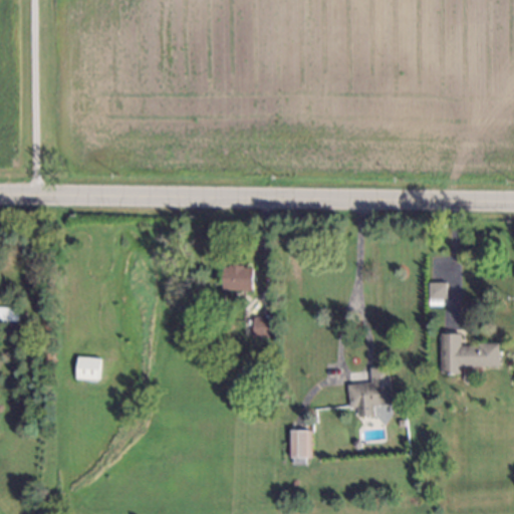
[(224,288),(224,267),(230,267),(230,262),(242,262),(242,266),(250,266),(250,288),(224,288)]
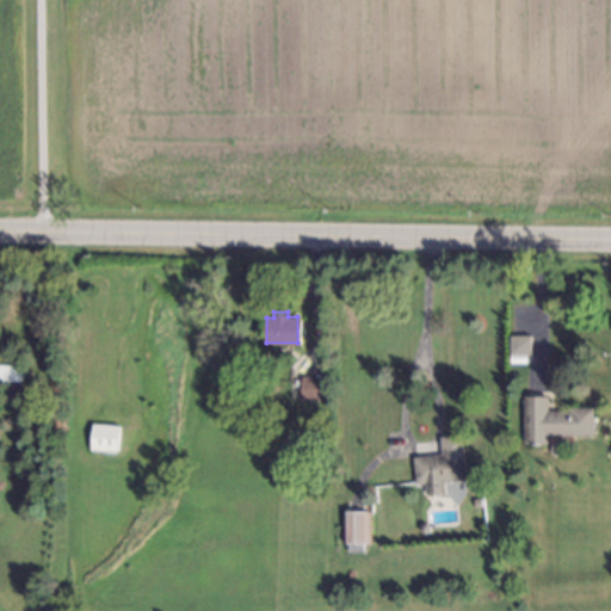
[(508,333),(526,333),(526,351),(508,351),(508,333)]
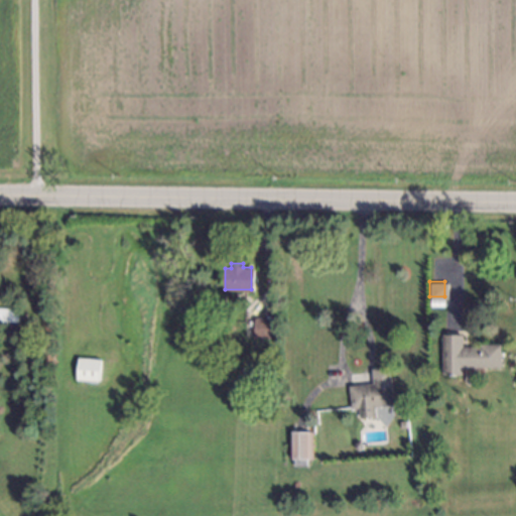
[(18,319),(0,317),(0,306),(19,308),(18,319)]
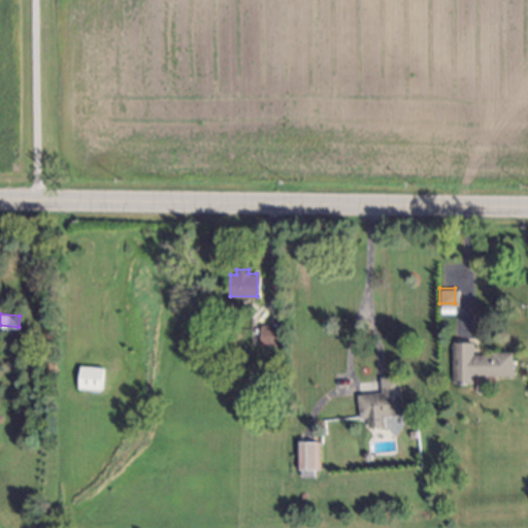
[(282,326),(282,343),(260,343),(261,325),(282,326)]
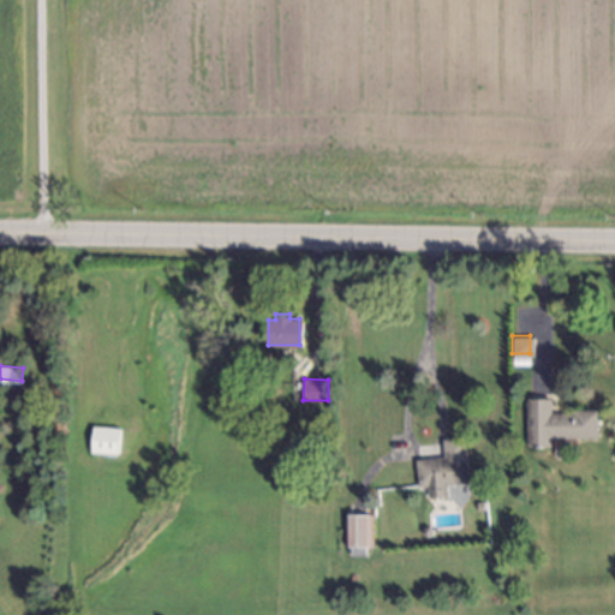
[(526,398),(549,398),(549,412),(569,413),(571,407),(593,408),(593,434),(548,434),(548,443),(526,443),(526,398)]
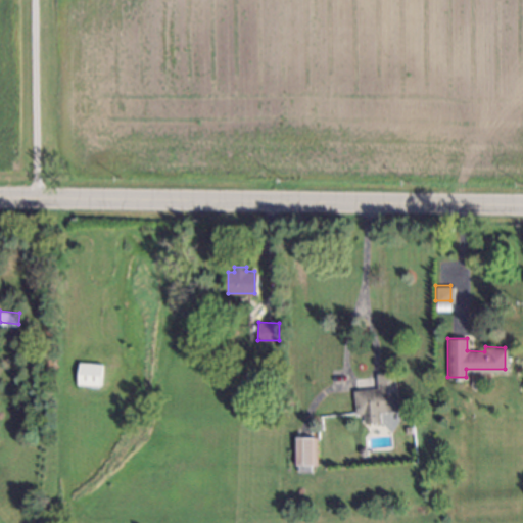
[(274,355),(267,354),(267,349),(270,350),(270,344),(277,344),(277,350),(274,350),(274,355)]
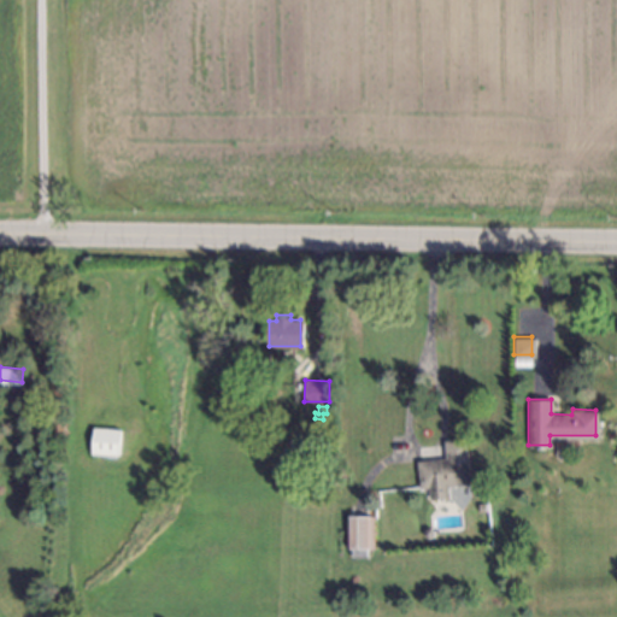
[(295,422),(300,418),(306,425),(300,429),(295,422)]
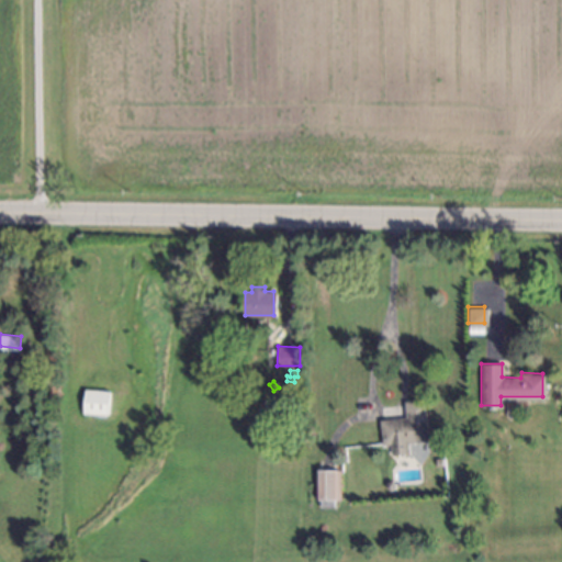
[(86,392),(83,417),(109,419),(111,395),(86,392)]
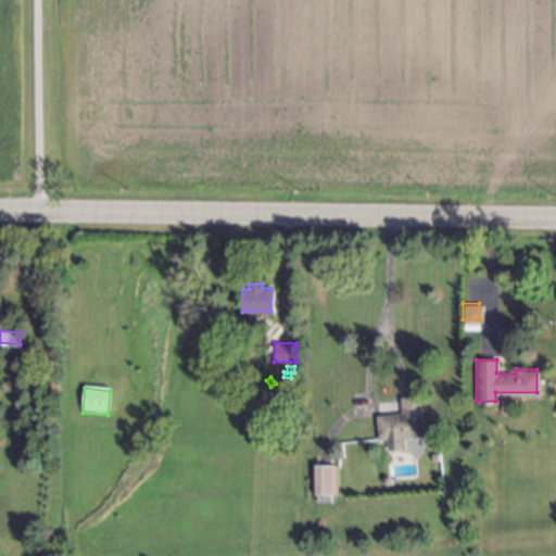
[(378,417),(404,414),(403,397),(422,395),(427,436),(380,440),(378,417)]
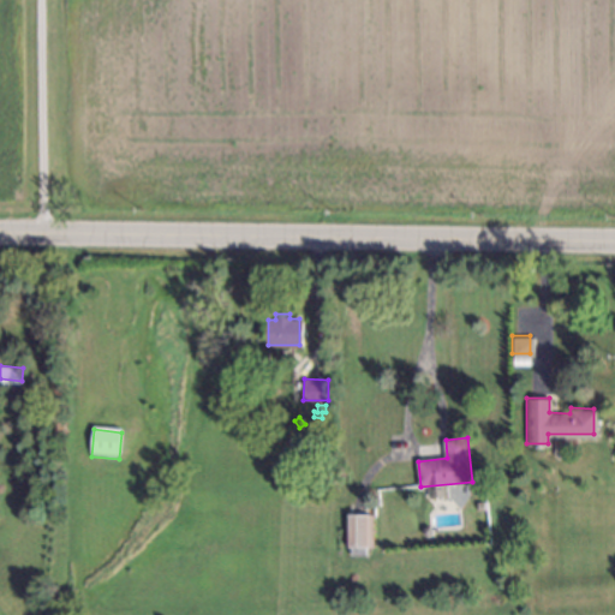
[(347,517),(348,549),(374,550),(374,517),(347,517)]
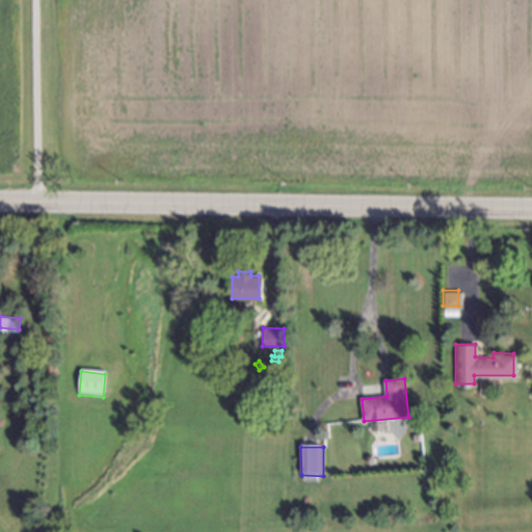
[(371,459),(367,460),(364,457),(364,452),(369,451),(372,454),(371,459)]
